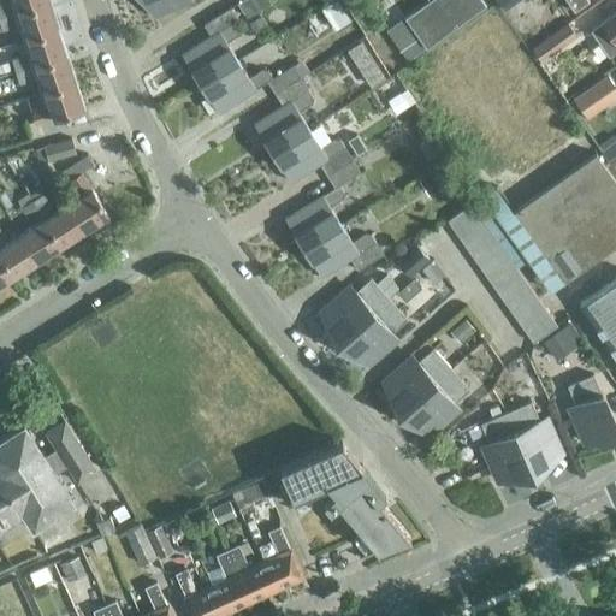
[(0,16),(47,1),(46,0),(15,0),(17,5),(12,7),(6,1),(0,3),(0,16)]
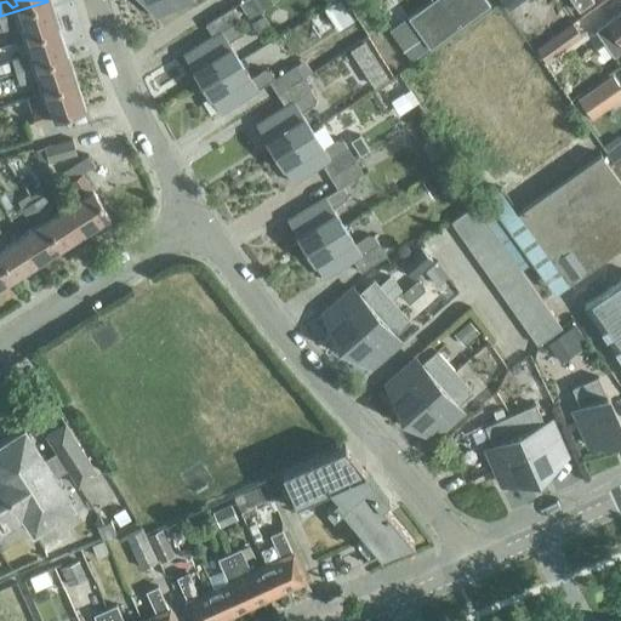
[(146,0),(155,13),(186,0),(146,0)]
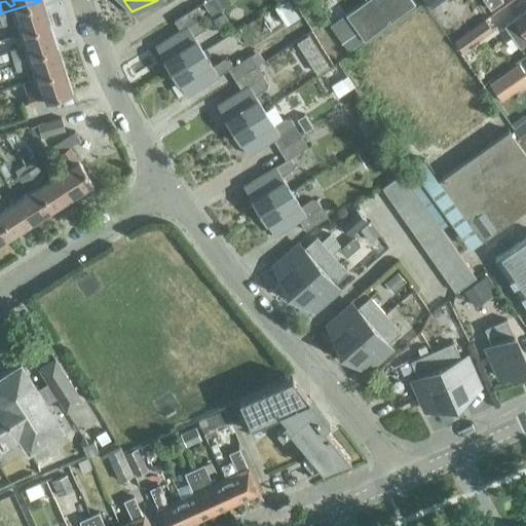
[(204,0),(201,2),(210,14),(230,2),(228,0),(204,0)]
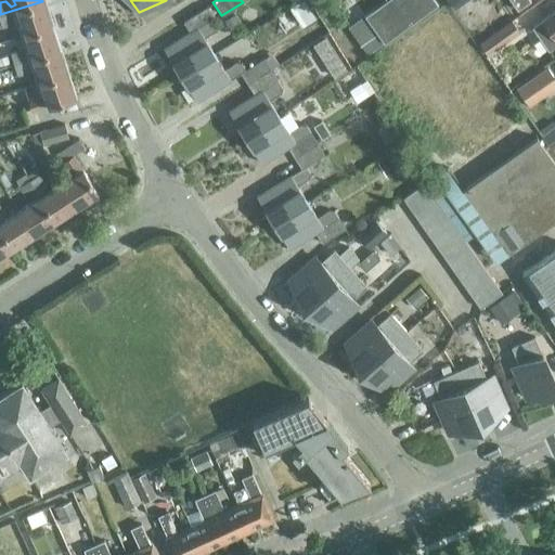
[(386,0),(364,15),(384,42),(437,4),(434,0),(386,0)]
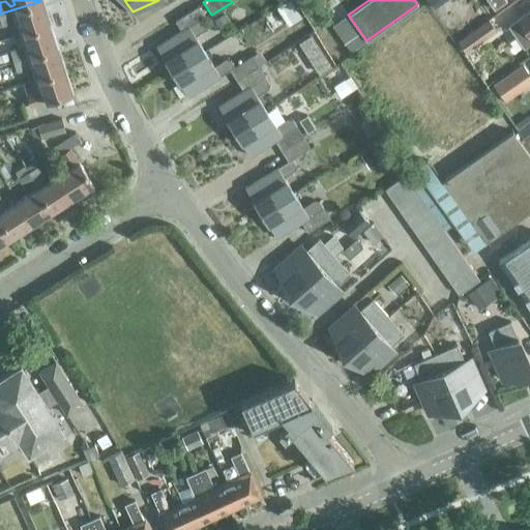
[(425,0),(433,10),(447,0),(425,0)]
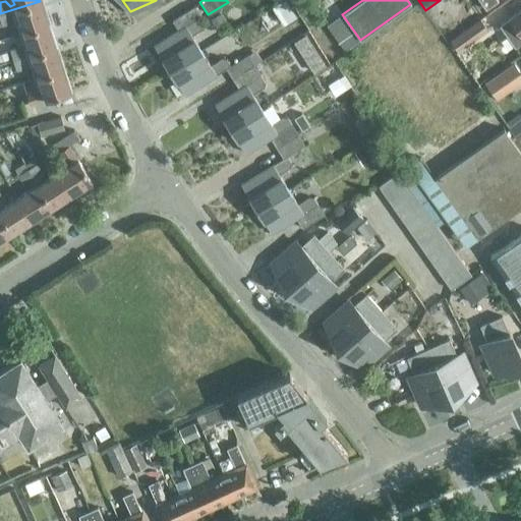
[(40,1),(0,13),(0,20),(1,25),(11,22),(13,15),(17,14),(22,32),(47,24),(40,1)]
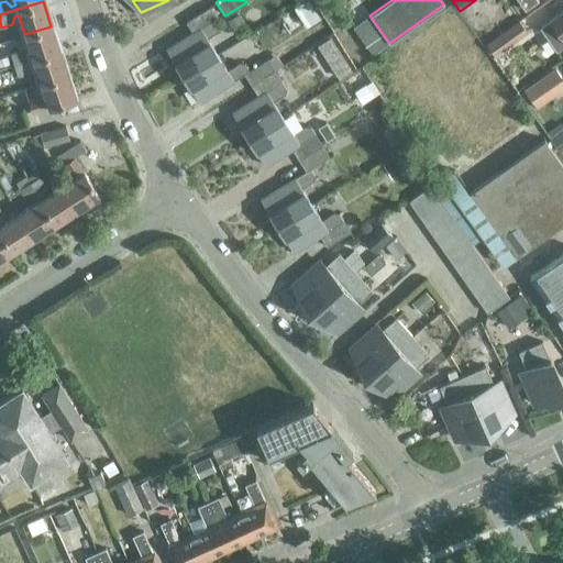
[(192,33),(166,50),(183,76),(217,54),(207,39),(219,31),(220,25),(216,19),(209,8),(186,22),(192,33)]
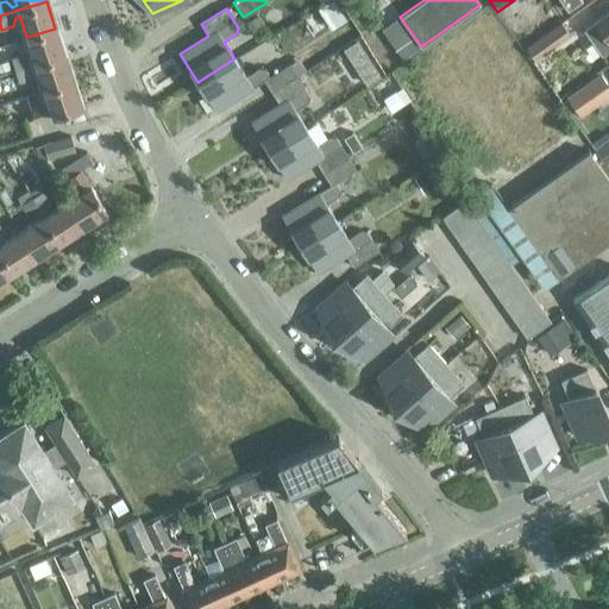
[(595,22),(584,30),(602,55),(608,49),(608,10),(595,20),(595,22)]
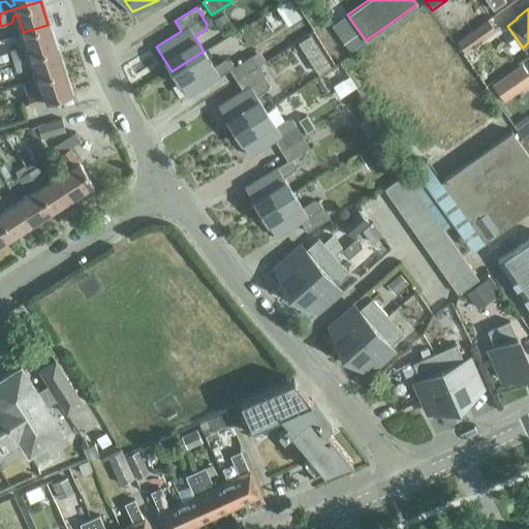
[(222,34),(234,27),(224,12),(214,19),(222,34)]
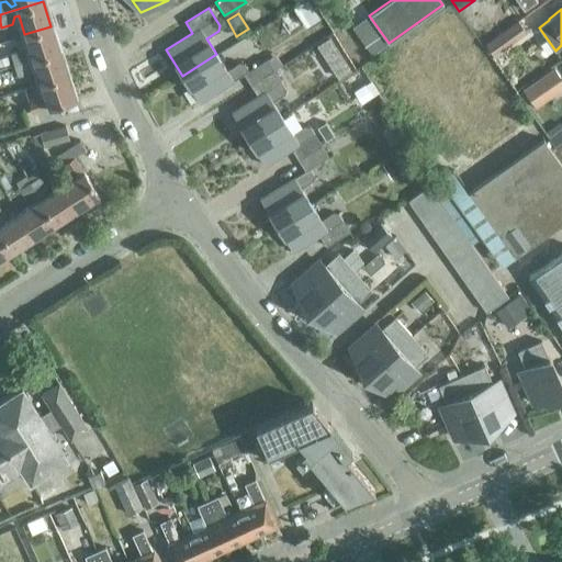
[(493,57),(526,34),(518,22),(484,45),(493,57)]
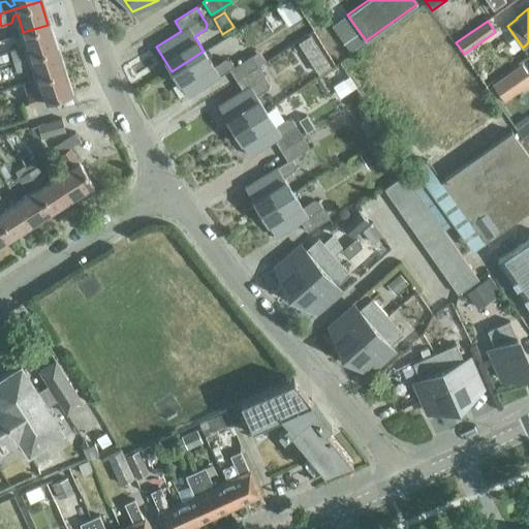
[(48,25),(23,32),(29,50),(25,52),(20,48),(9,51),(12,61),(55,48),(48,25)]
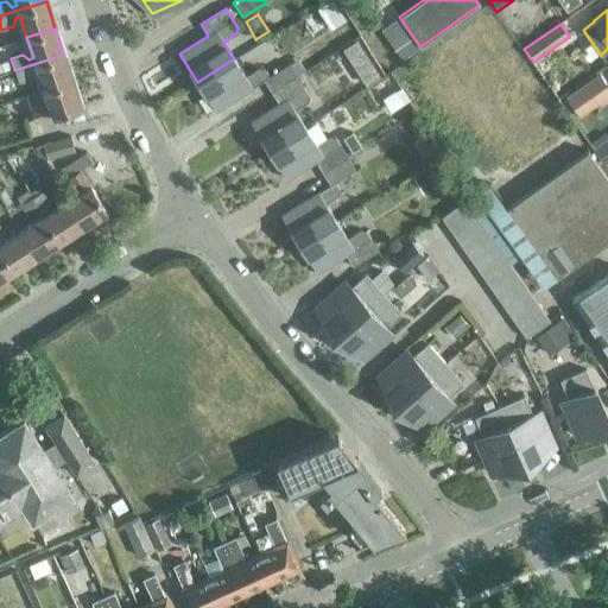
[(303,58),(328,45),(323,35),(298,48),(303,58)]
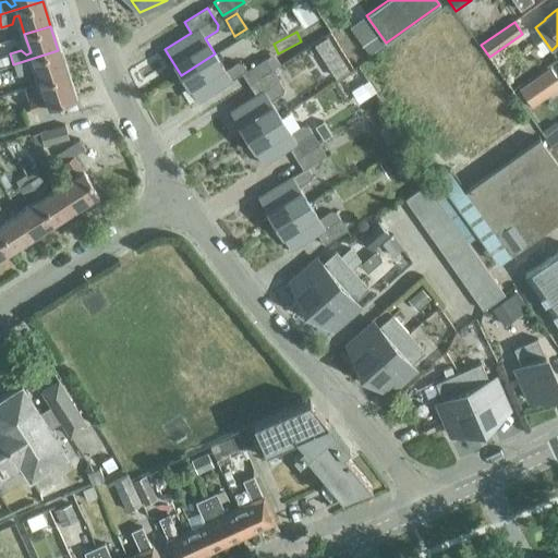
[(327,37),(315,46),(322,57),(335,48),(327,37)]
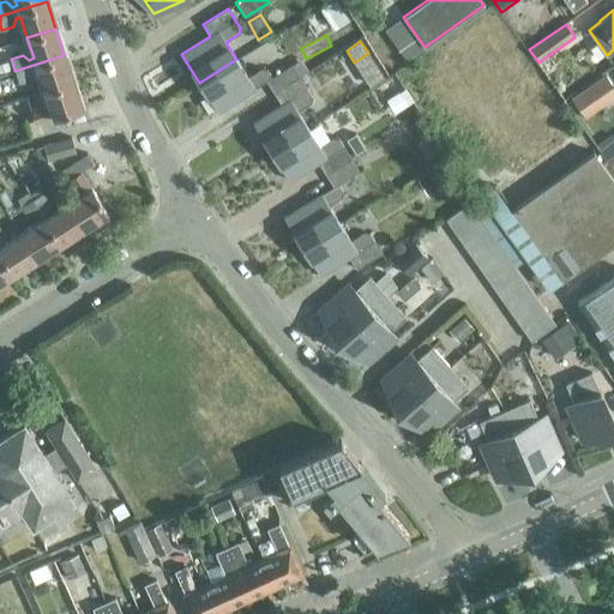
[(72,82),(64,55),(14,71),(19,83),(31,79),(32,72),(37,70),(44,91),(72,82)]
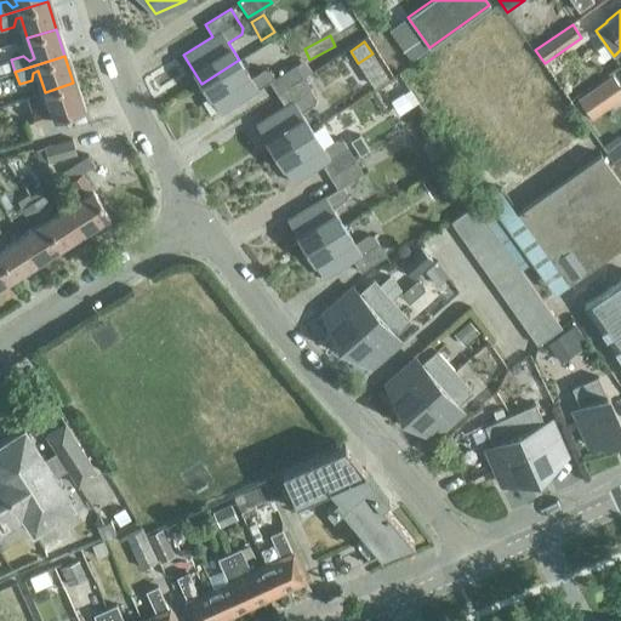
[(239,60),(201,84),(220,113),(269,81),(277,95),(302,78),(295,66),(274,78),(269,70),(265,69),(250,78),(239,60)]
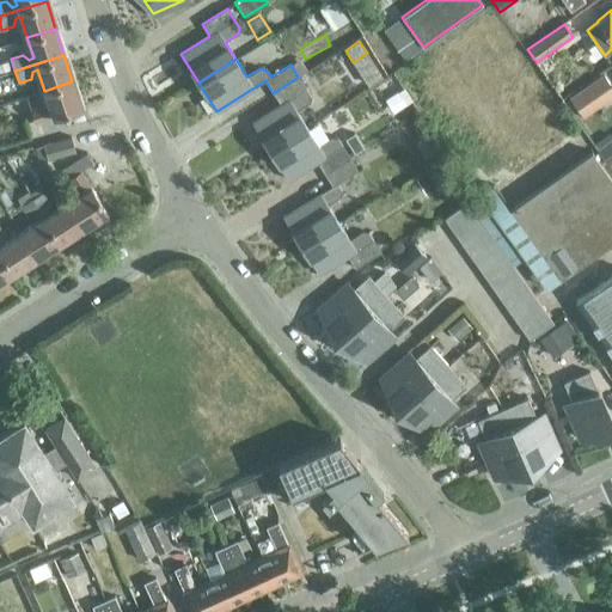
[(405,99),(421,91),(408,69),(392,79),(405,99)]
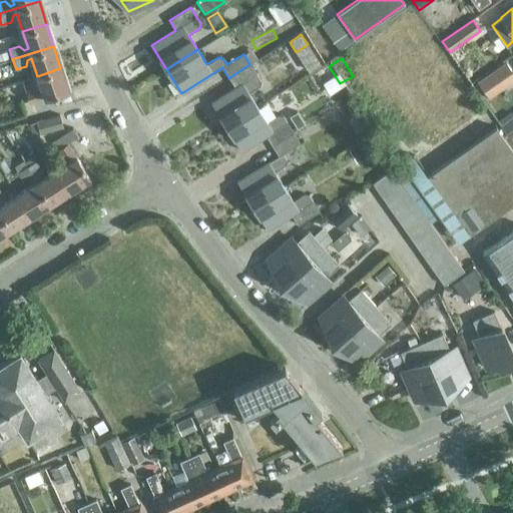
[(476,81),(488,98),(512,79),(512,73),(505,61),(476,81)]
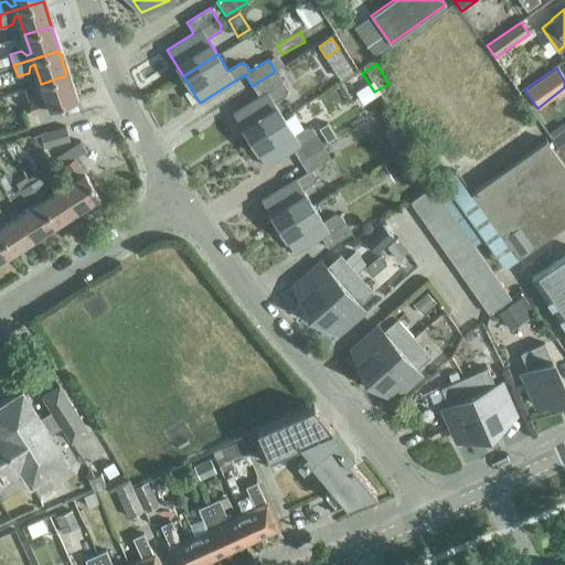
[(259,97),(233,114),(249,140),(284,118),(274,102),(286,94),(287,89),(275,71),(252,86),(259,97)]
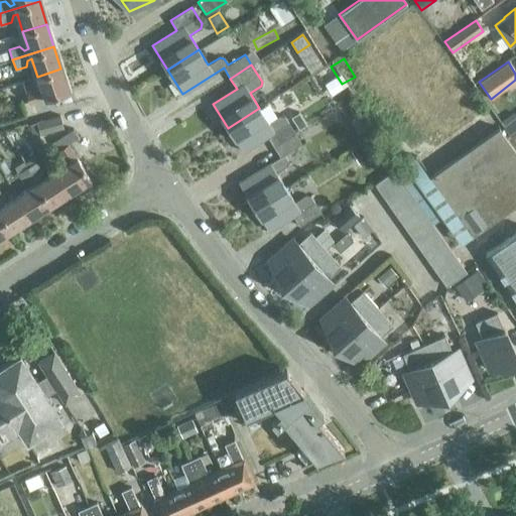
[(60,69),(37,77),(41,88),(25,93),(28,104),(44,99),(68,92),(60,69)]
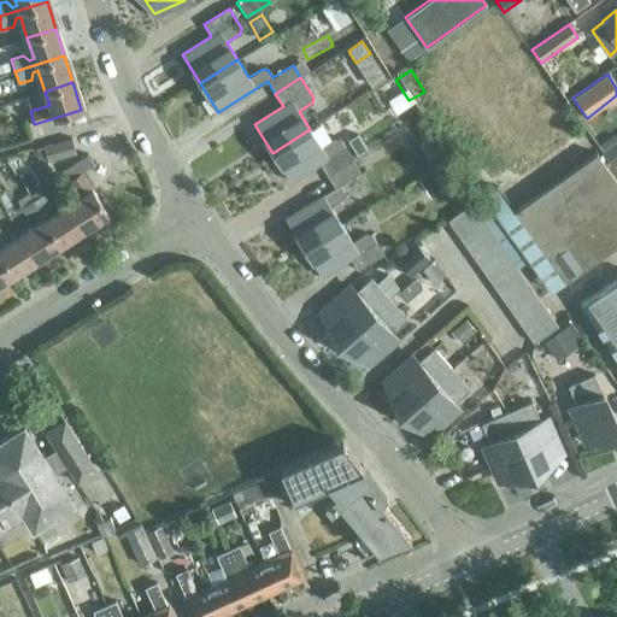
[(400,92),(387,101),(397,115),(410,105),(400,92)]
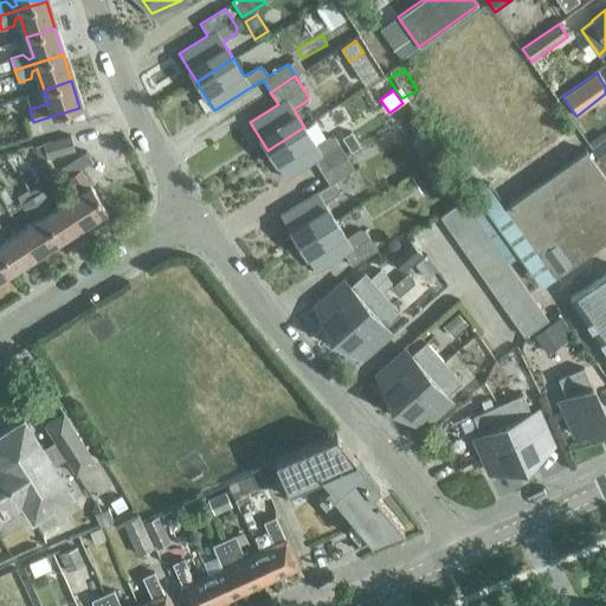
[(304,127),(268,150),(285,179),(314,161),(321,173),(347,156),(339,144),(334,137),(329,136),(316,144),(304,127)]
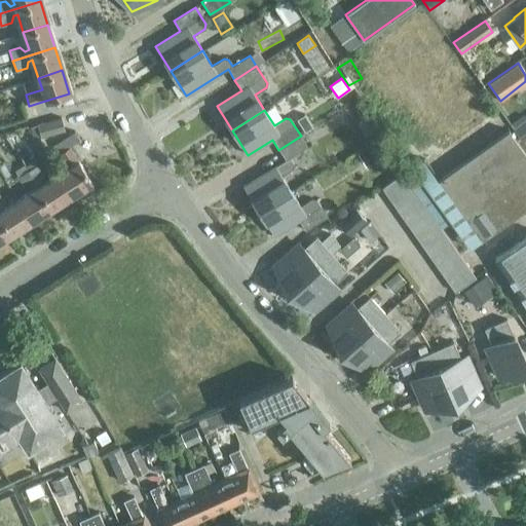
[(305,115),(297,120),(304,132),(311,127),(305,115)]
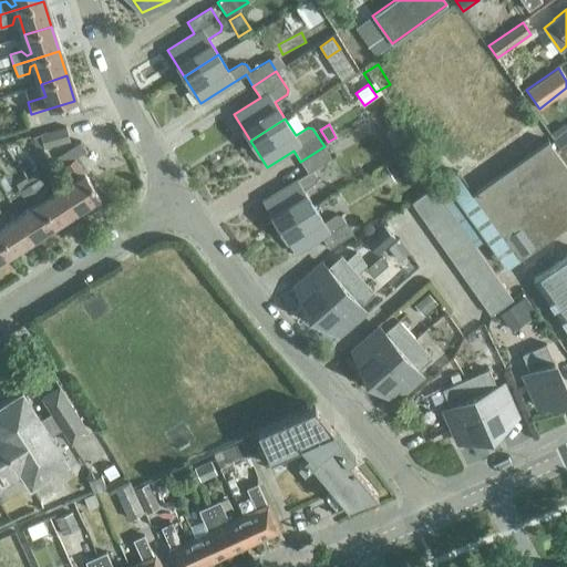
[(42,150),(68,142),(64,129),(38,135),(42,150)]
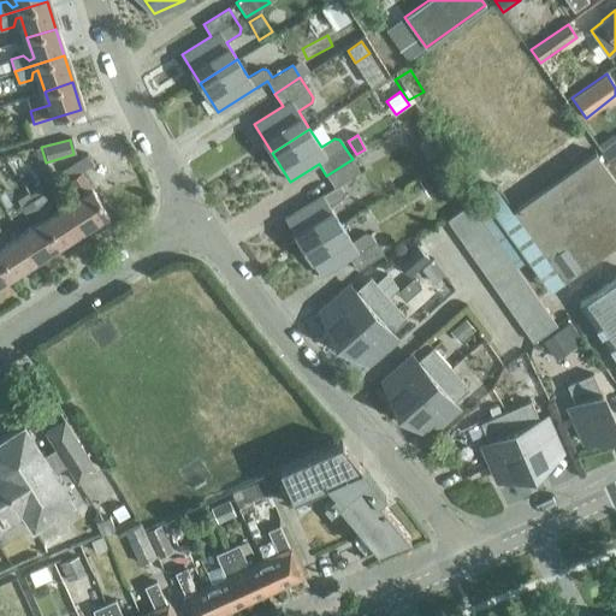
[(615,143),(602,153),(600,154),(610,167),(615,163),(615,143)]
